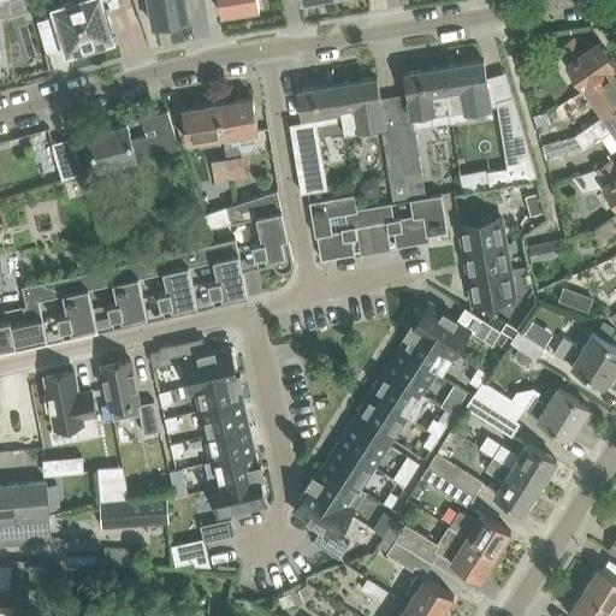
[(122,5),(119,0),(75,0),(54,7),(67,52),(114,39),(106,10),(122,5)]
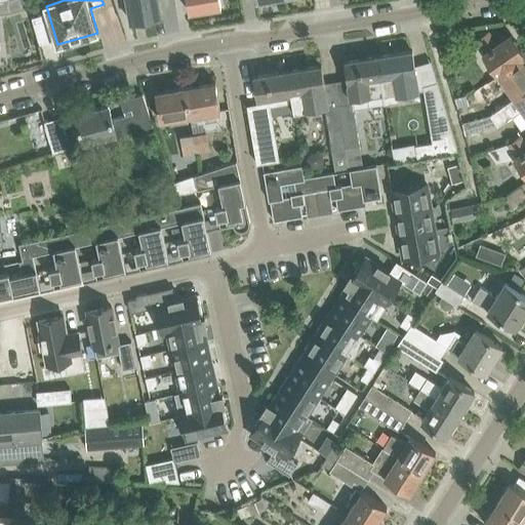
[(127,0),(127,1),(131,22),(162,16),(158,0),(127,0)]
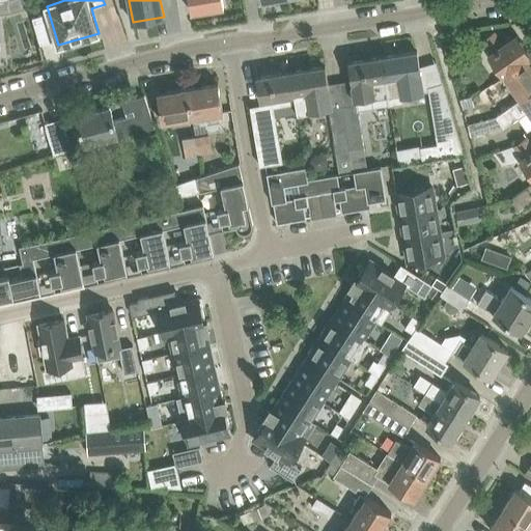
[(189,0),(191,12),(224,6),(223,0),(189,0)]
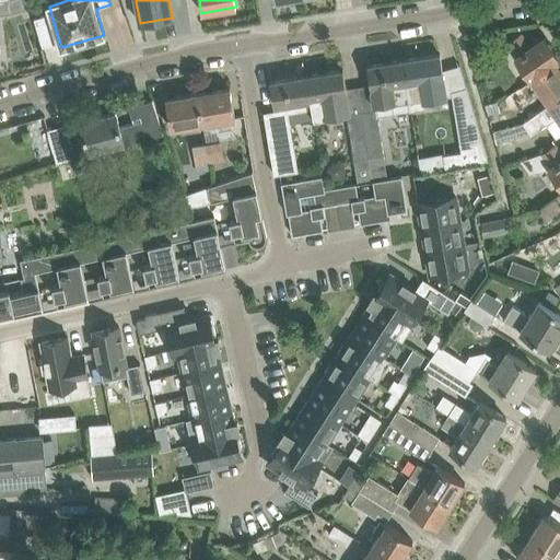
[(515,57),(527,76),(531,80),(556,63),(559,59),(559,57),(546,36),(532,45),(522,33),(509,43),(517,55),(515,57)]
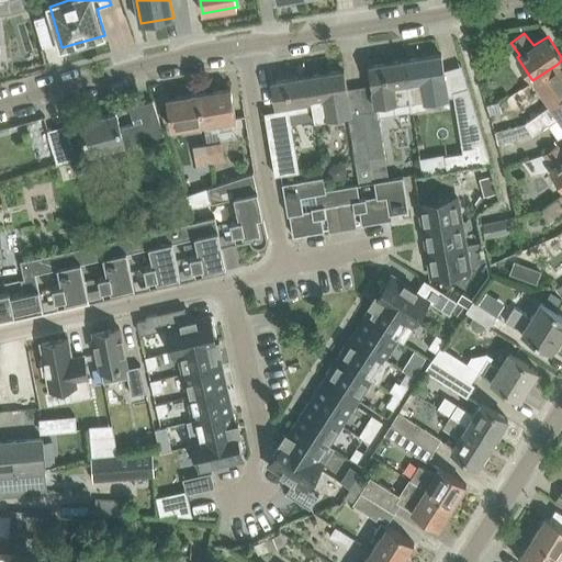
[(442,54),(405,59),(409,85),(412,98),(412,100),(411,100),(412,111),(428,109),(426,100),(449,96),(445,69),(442,54)]
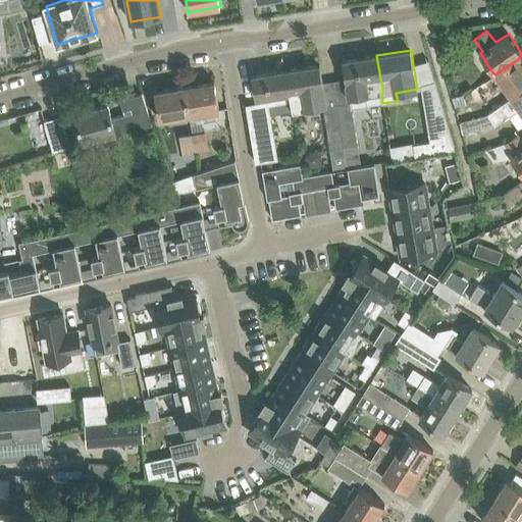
[(376,55),(343,61),(346,79),(346,81),(349,98),(351,98),(352,101),(352,107),(382,103),(381,93),(382,93),(382,91),(380,79),(376,55)]
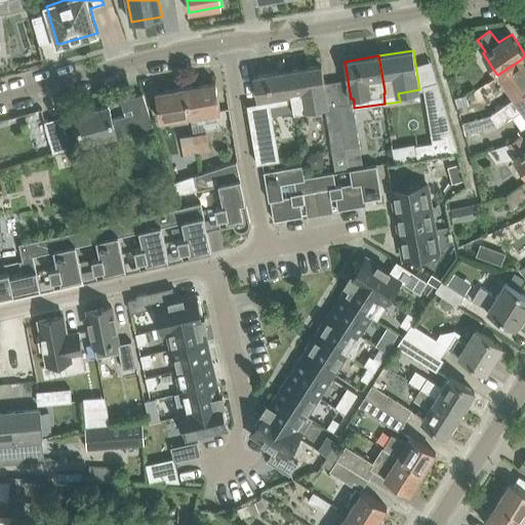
[(507,86),(514,97),(515,97),(524,90),(524,64),(521,59),(497,75),(474,91),(482,104),(507,86)]
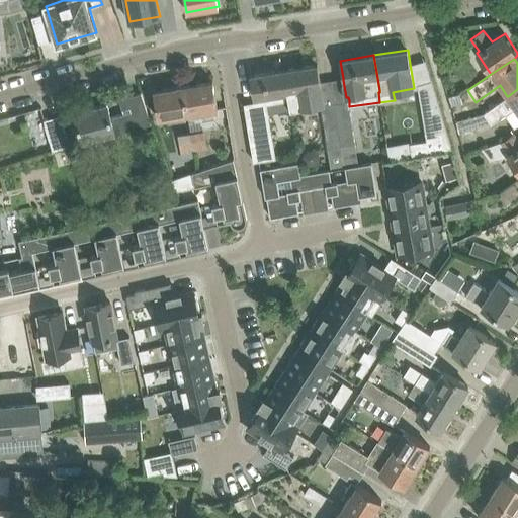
[(324,101),(318,64),(283,70),(287,92),(289,106),(324,101)]
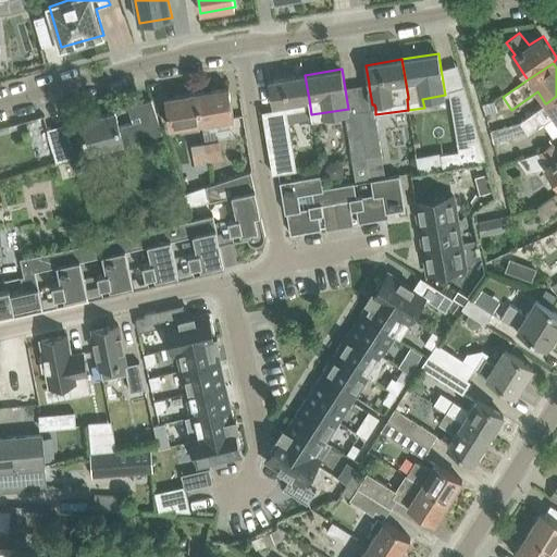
[(269,81),(273,106),(309,99),(305,75),(269,81)]
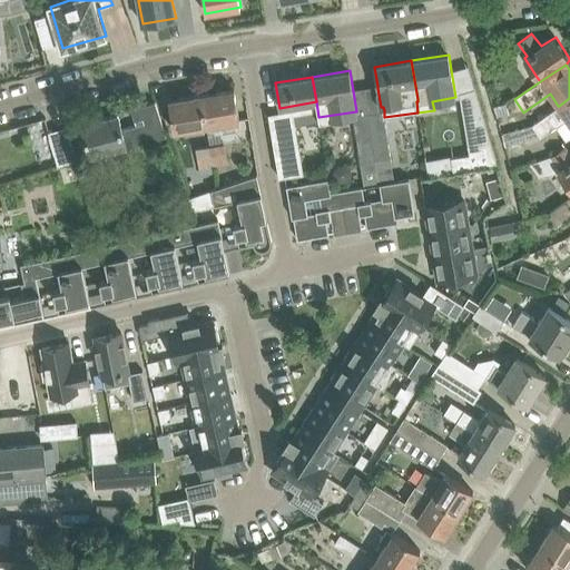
[(469,153),(452,156),(454,169),(494,161),(490,145),(474,87),(459,91),(460,96),(468,147),(469,153)]
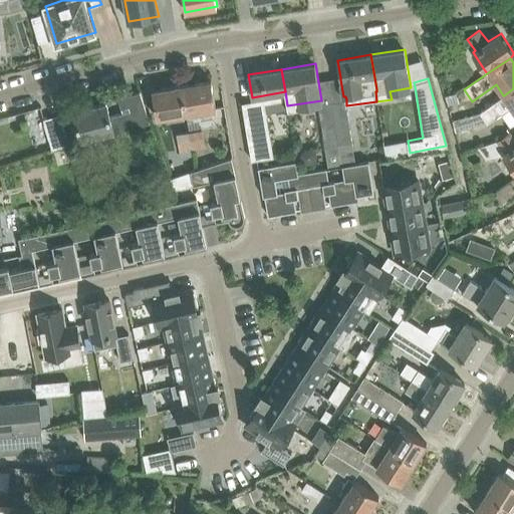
[(216,107),(212,80),(182,85),(186,112),(216,107)]
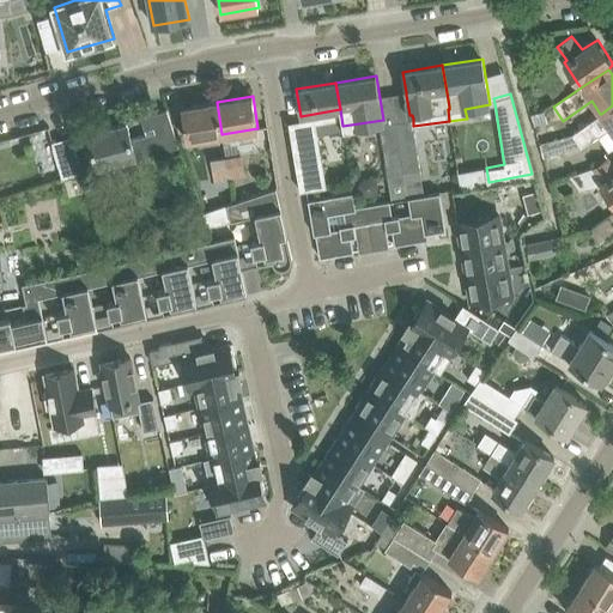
[(182,108),(187,140),(222,134),(217,102),(182,108)]
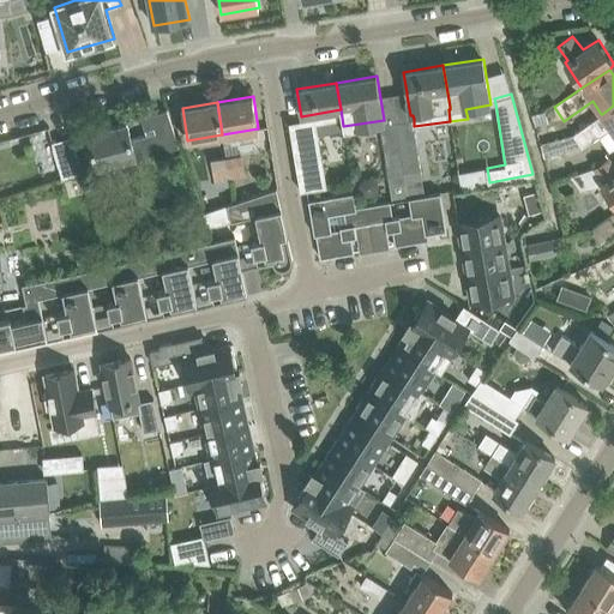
[(601,114),(590,121),(590,122),(573,134),(541,143),(545,155),(581,145),(583,148),(600,136),(608,149),(613,145),(613,106),(602,114),(601,114)]
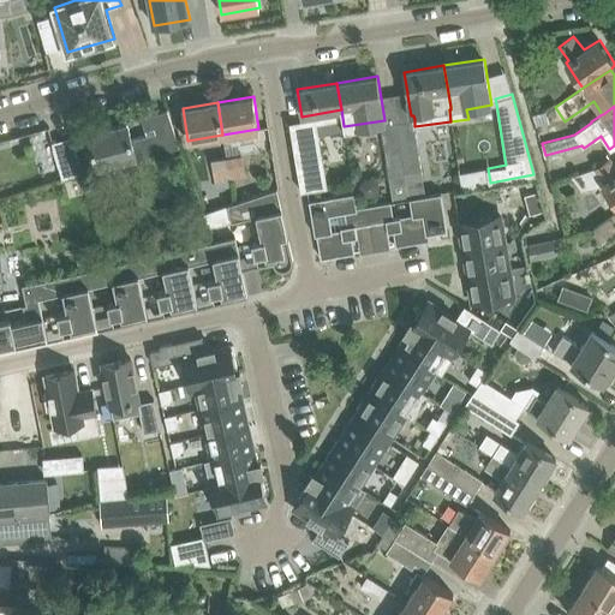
[(89,132),(99,169),(163,151),(179,147),(174,132),(168,109),(142,117),(147,136),(132,139),(126,121),(89,132)]
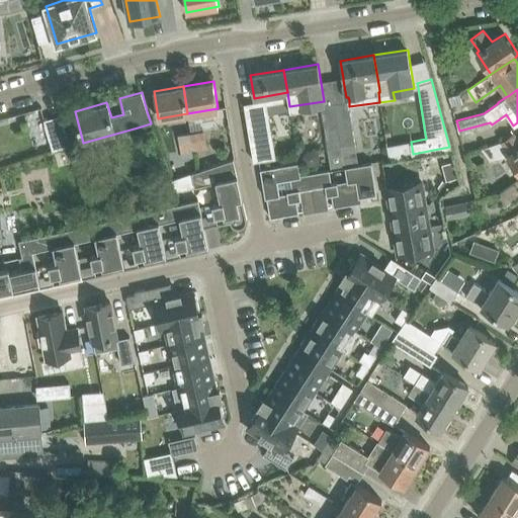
[(336,102),(345,162),(345,165),(352,164),(349,147),(356,146),(349,100),(336,102)]
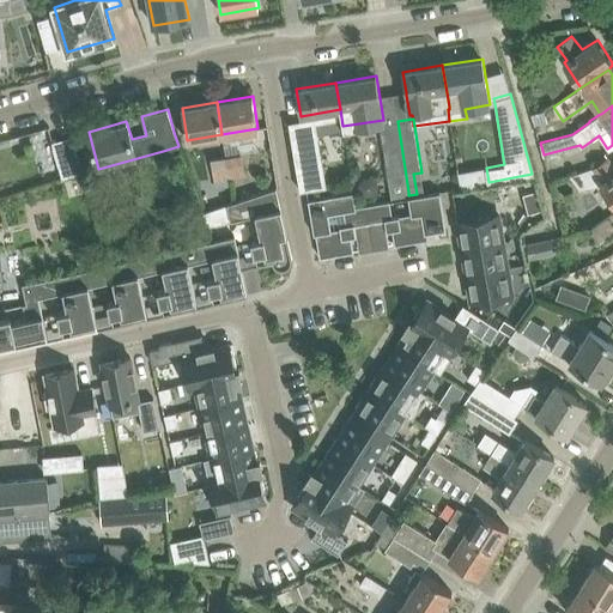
[(408,192),(398,121),(380,125),(390,193),(401,192),(401,193),(408,192)]
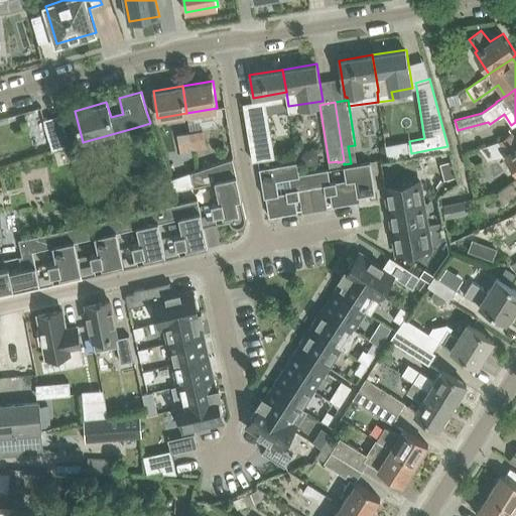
[(275,157),(265,103),(243,107),(253,161),(275,157)]
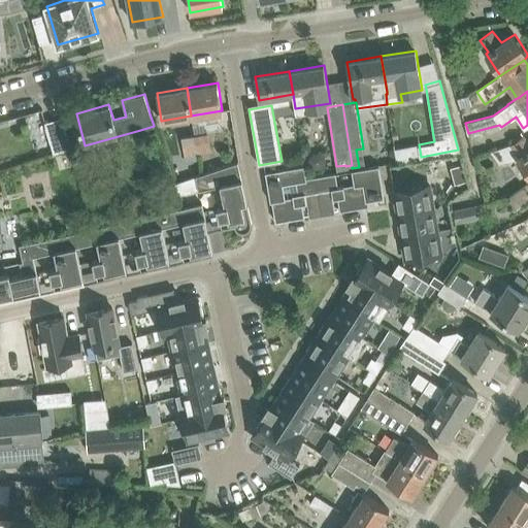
[(44,122),(54,154),(71,147),(61,118),(44,122)]
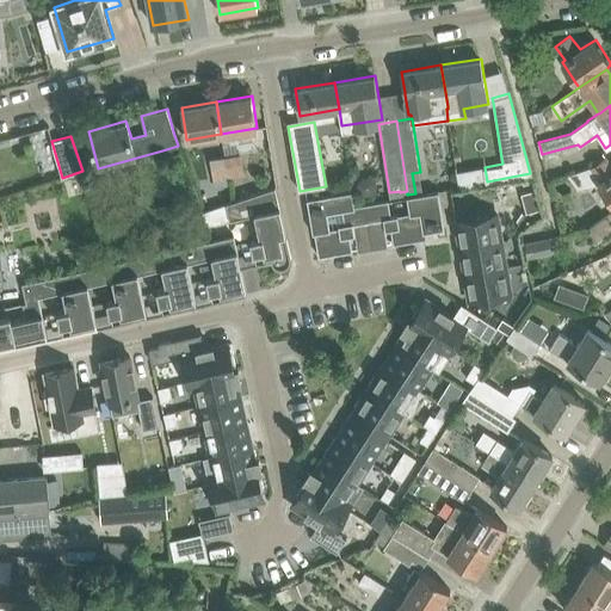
[(240,153),(224,156),(228,177),(244,173),(240,153)]
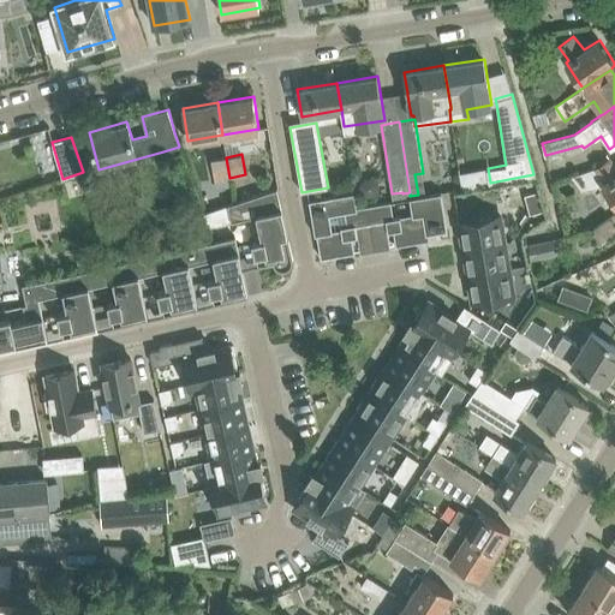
[(212,160),(215,180),(230,178),(226,157),(212,160)]
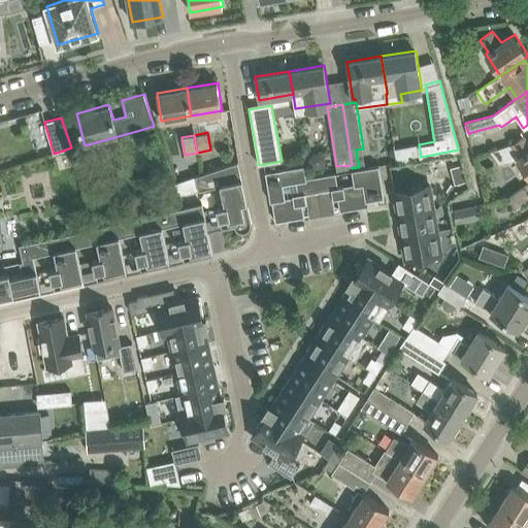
[(527,174),(527,141),(524,136),(512,144),(493,152),(501,164),(518,160),(527,174)]
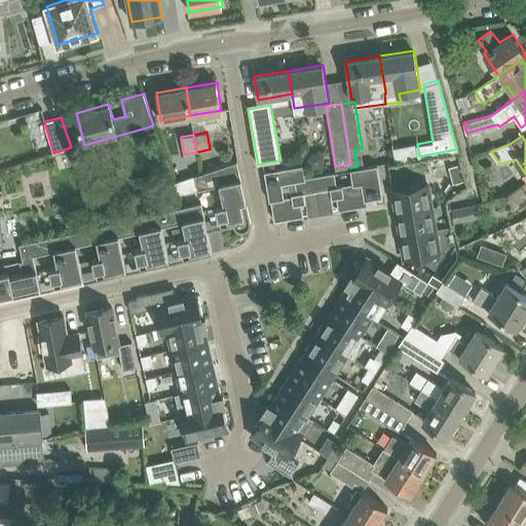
[(251,221),(237,161),(195,175),(198,189),(219,184),(224,204),(216,207),(219,222),(228,220),(229,225),(233,224),(234,225),(235,227),(236,228),(237,229),(238,230),(240,230),(242,231),(245,230),(246,230),(248,229),(249,228),(250,227),(250,225),(251,224),(251,222),(251,221)]
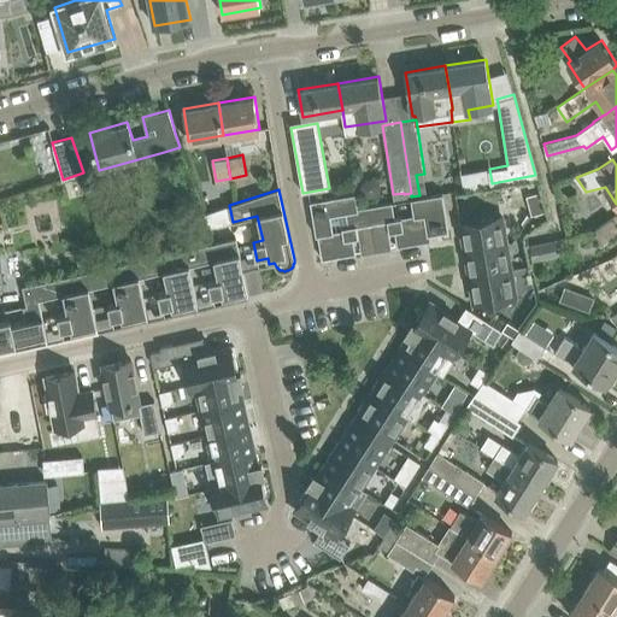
[(527,195),(532,215),(546,211),(540,192),(527,195)]
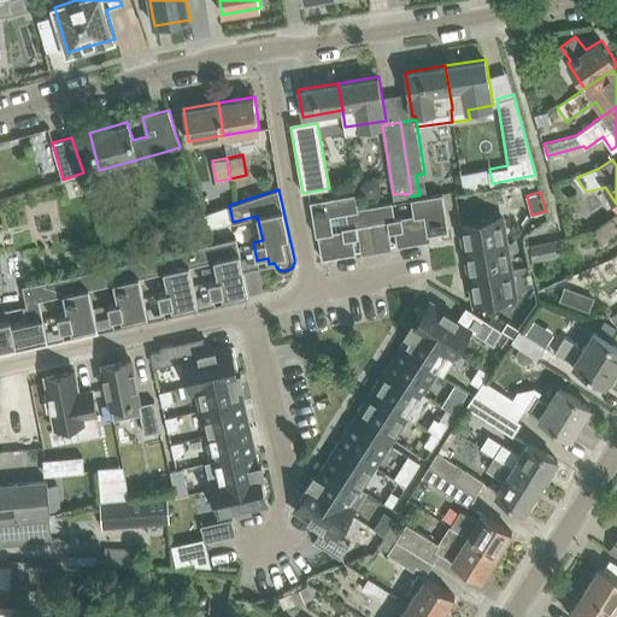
[(356,253),(353,238),(358,238),(357,225),(372,223),(369,205),(359,207),(357,193),(310,200),(316,235),(318,235),(322,259),(356,253)]
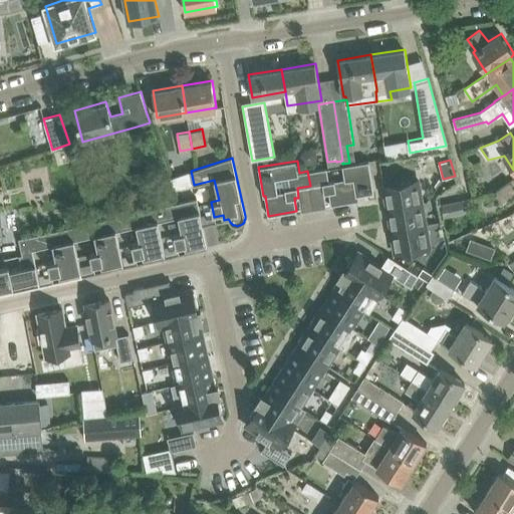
[(307,171),(310,186),(322,184),(324,193),(328,192),(331,205),(359,200),(358,195),(373,192),(368,161),(342,166),(344,179),(329,182),(326,168),(307,171)]
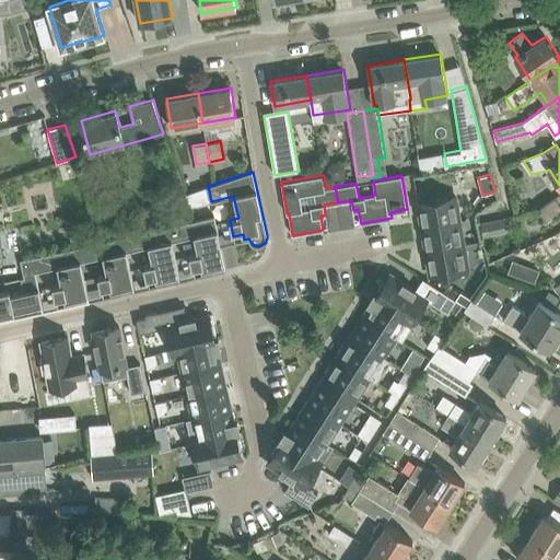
[(420,216),(422,226),(461,220),(456,196),(419,202),(419,201),(418,201),(418,206),(416,206),(418,216),(420,216)]
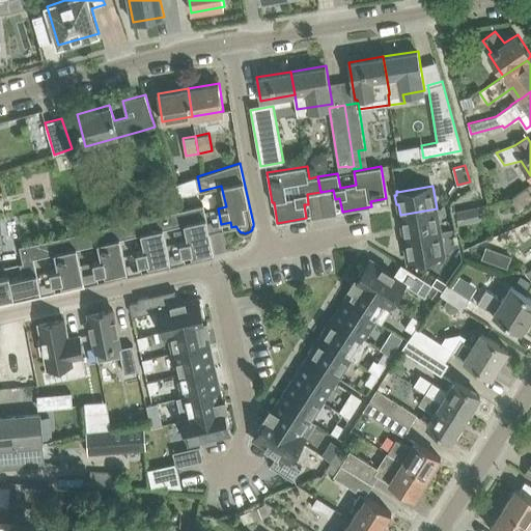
[(530,193),(527,188),(511,198),(520,210),(530,201),(530,193)]
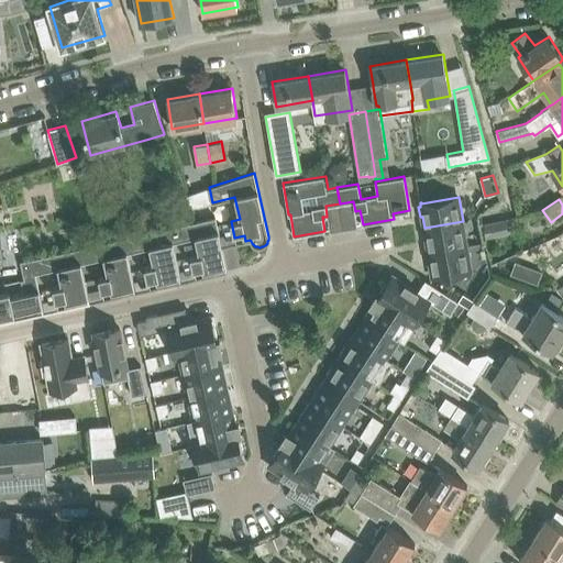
[(169,228),(173,242),(196,236),(199,254),(190,256),(195,273),(203,271),(205,276),(228,271),(216,217),(169,228)]
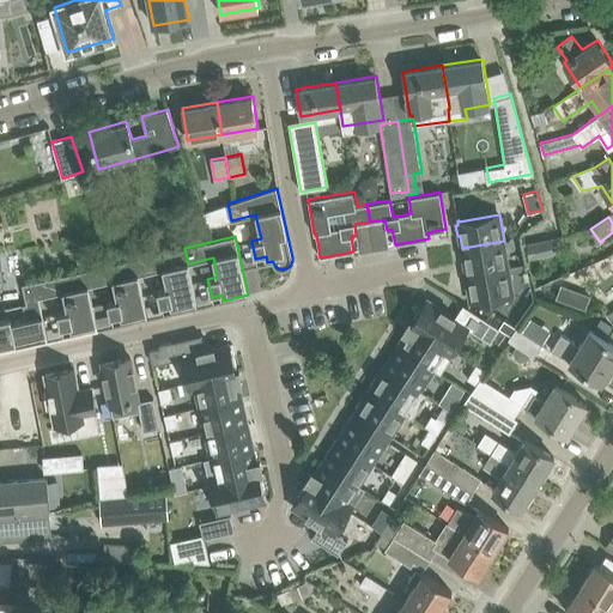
[(526,244),(528,259),(554,253),(551,238),(526,244)]
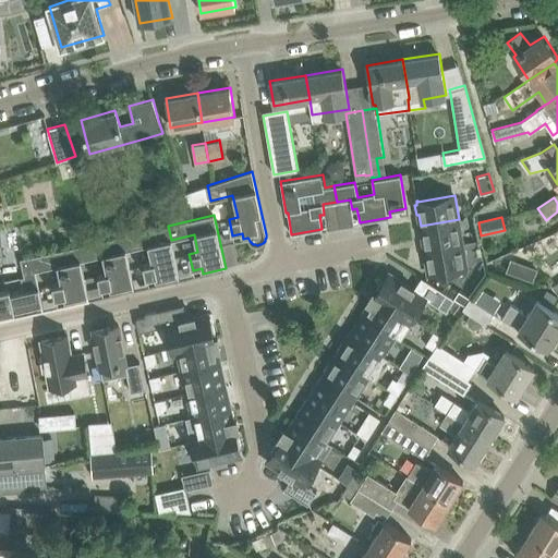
[(423,239),(424,250),(462,243),(459,219),(421,226),(421,229),(419,229),(420,239),(423,239)]
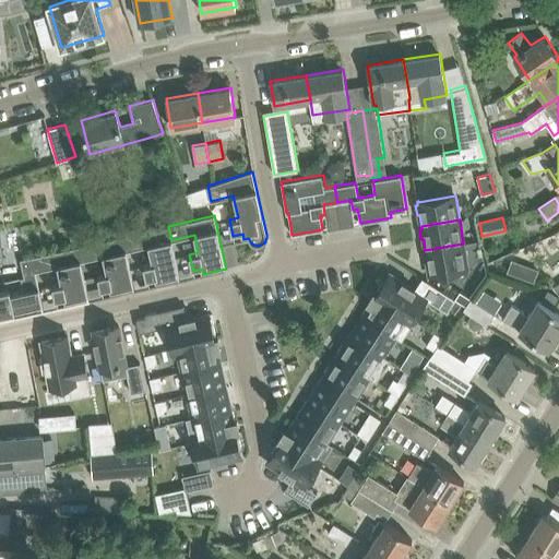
[(180,278),(171,240),(168,226),(123,236),(127,251),(149,246),(153,262),(144,264),(147,281),(156,278),(157,284),(180,278)]
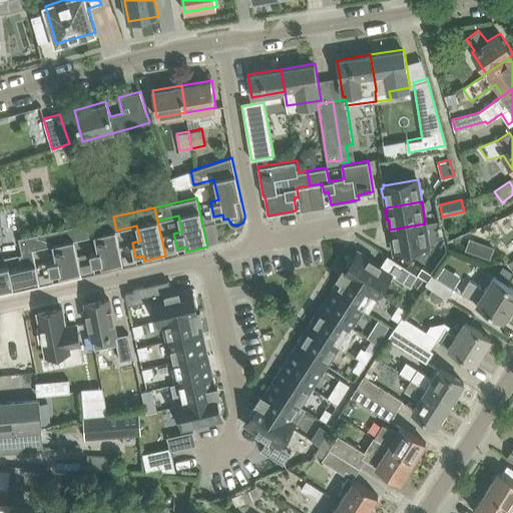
[(123,266),(116,230),(113,216),(71,225),(74,239),(94,234),(98,249),(90,251),(93,267),(101,265),(102,271),(123,266)]
